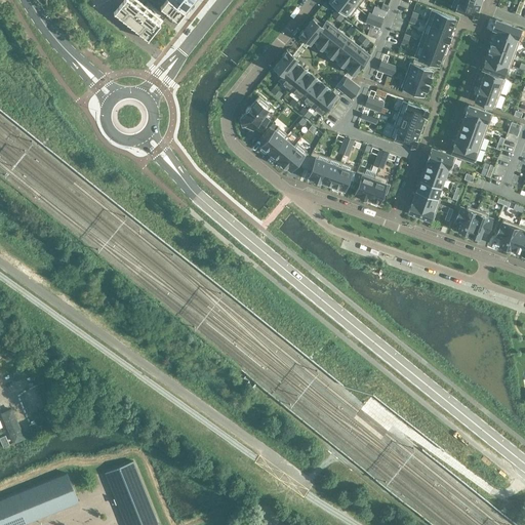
[(123,0),(114,12),(130,26),(146,7),(145,6),(136,0),(123,0)]
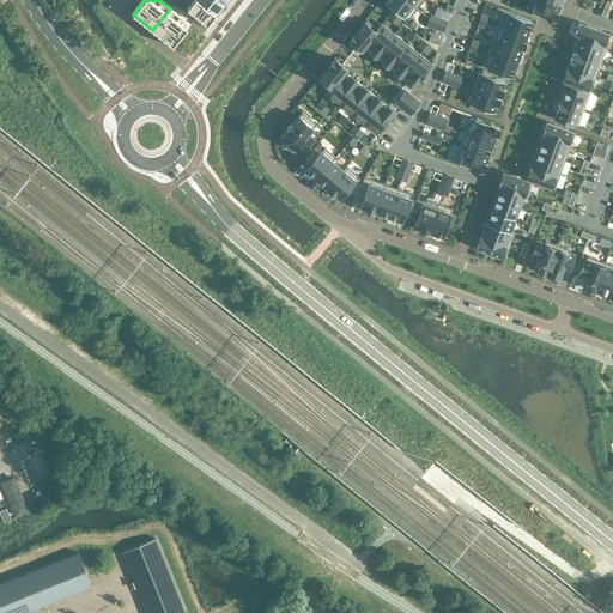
[(195,0),(193,0),(187,8),(207,25),(214,16),(195,0)]
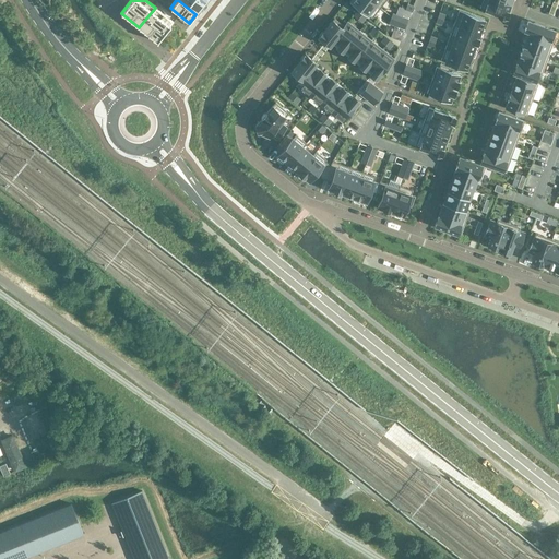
[(178,0),(195,14),(203,4),(197,0),(178,0)]
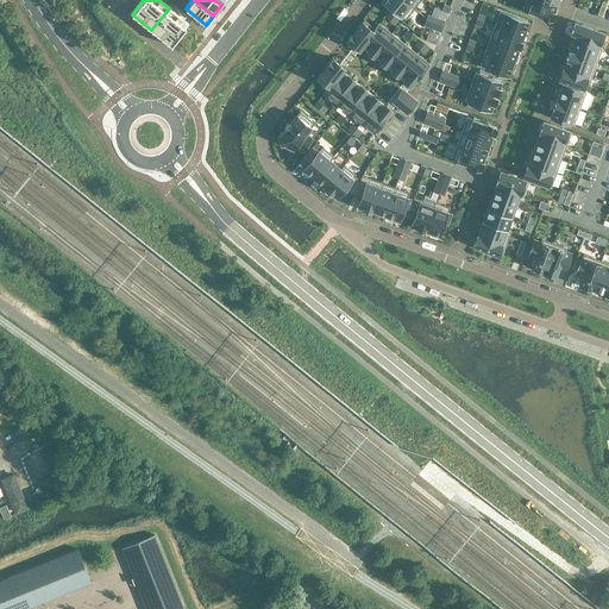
[(403,0),(382,0),(382,1),(406,20),(415,8),(403,0)]
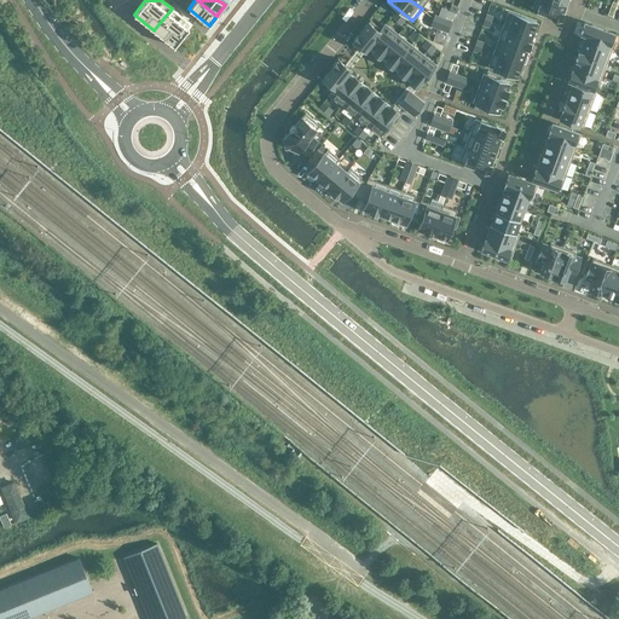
[(534,0),(532,9),(543,12),(551,16),(553,16),(551,17),(559,19),(559,18),(561,19),(563,12),(562,12),(566,5),(553,0),(534,0)]
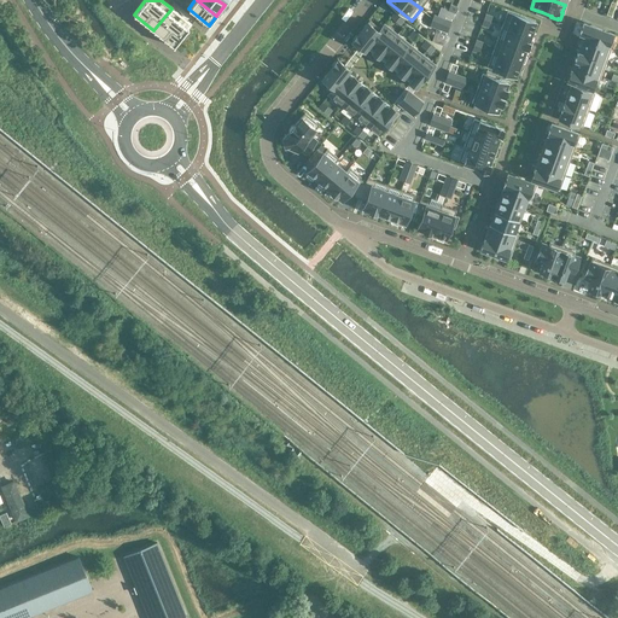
[(172,9),(153,30),(174,47),(192,24),(174,10),(172,9)]
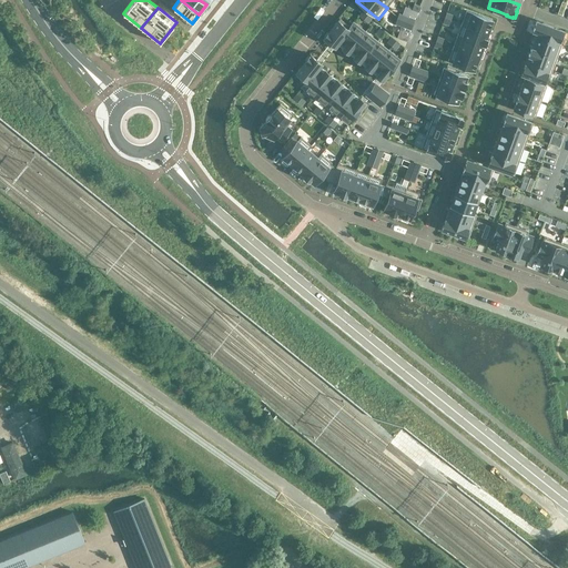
[(466,11),(462,22),(488,32),(493,20),(466,11)]
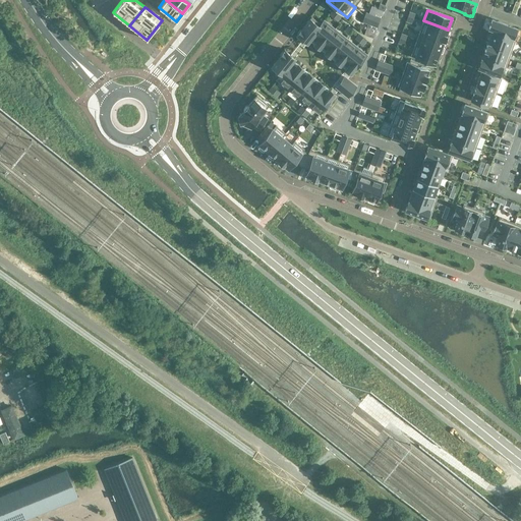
[(297,34),(297,35),(303,40),(307,43),(309,41),(311,38),(322,24),(321,24),(311,16),(301,29),(297,34)]
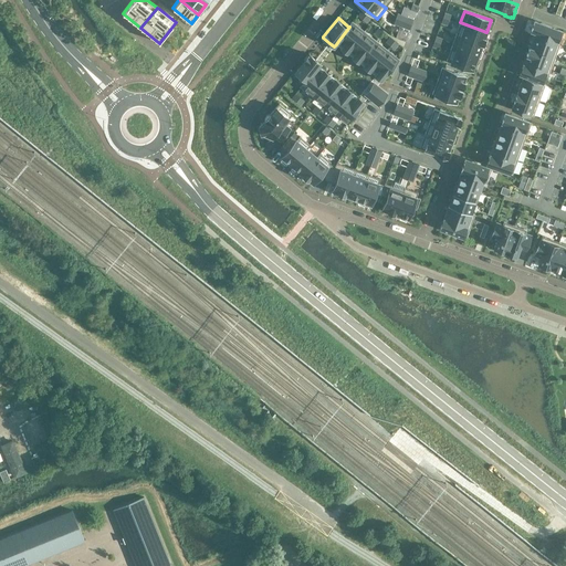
[(535,21),(531,31),(535,32),(534,35),(557,44),(562,31),(535,21)]
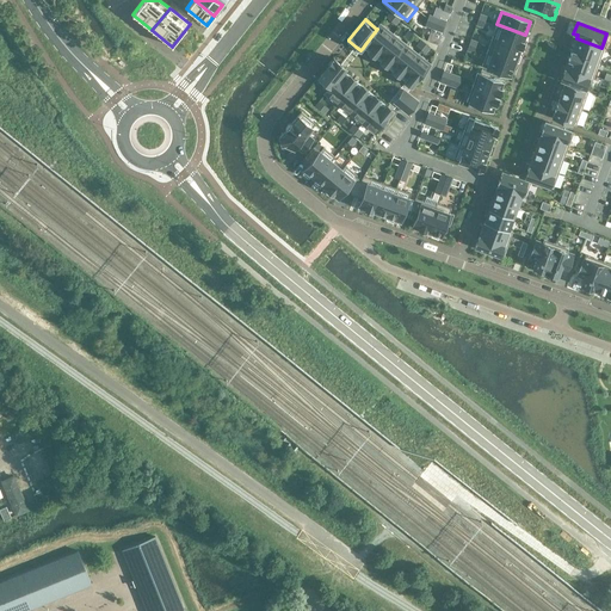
[(377,29),(365,44),(371,48),(368,51),(370,54),(374,56),(375,57),(378,54),(377,54),(393,35),(380,24),(376,29),(377,29)]
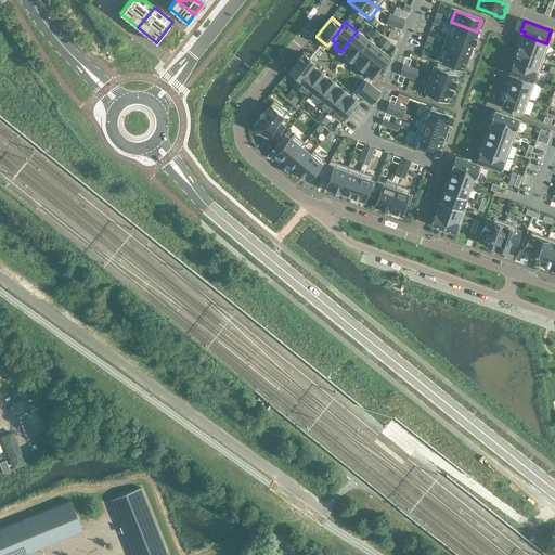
[(451,22),(447,35),(473,43),(475,38),(477,31),(451,22)]
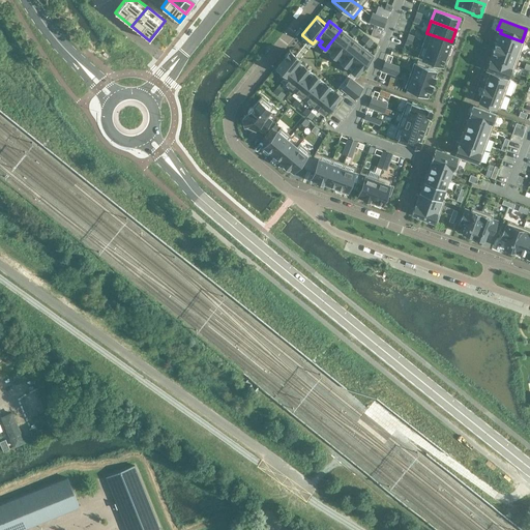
[(373,33),(379,35),(381,29),(375,26),(373,33)]
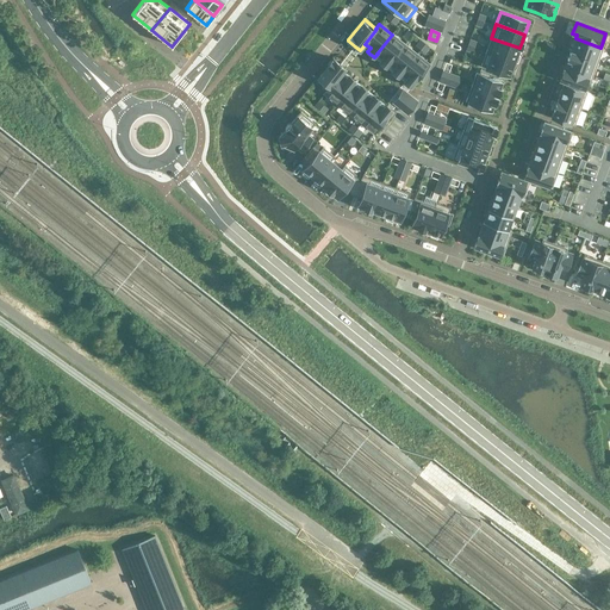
[(392,35),(377,54),(378,54),(383,58),(380,61),(380,62),(381,63),(385,66),(386,67),(390,63),(388,63),(404,44),(392,35)]
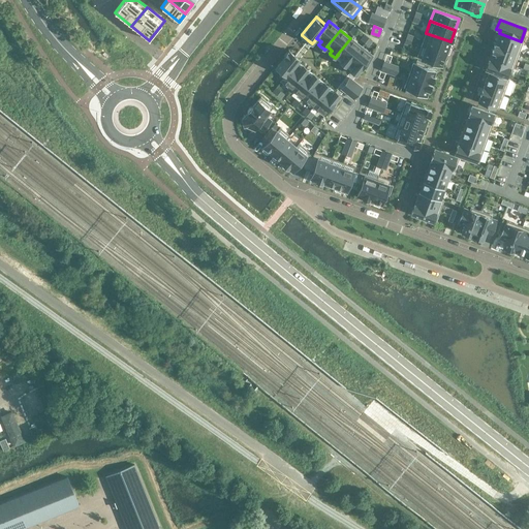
[(426,33),(422,44),(446,54),(448,55),(452,49),(448,47),(450,41),(426,33)]
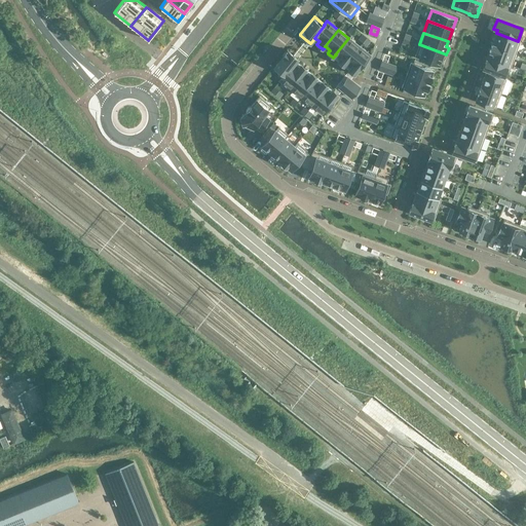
[(496,33),(492,44),(516,53),(520,41),(518,41),(496,33)]
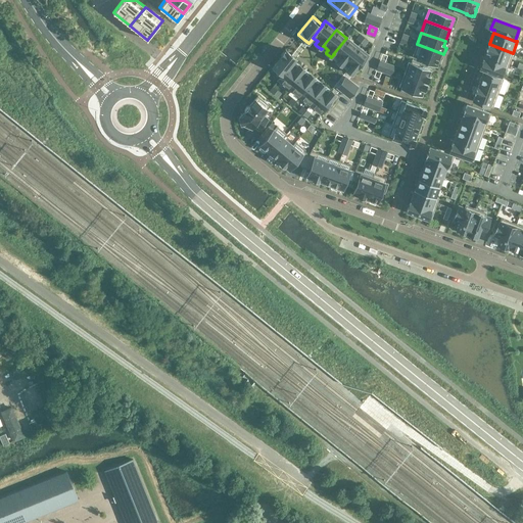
[(346,38),(333,54),(334,54),(338,58),(336,61),(337,62),(340,65),(342,66),(344,63),(344,62),(358,46),(346,38)]
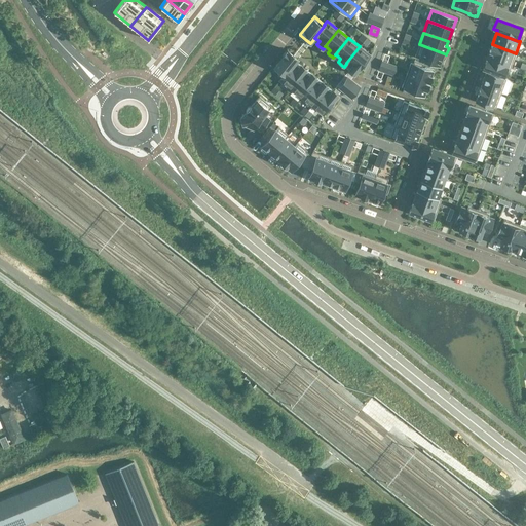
[(419,44),(415,57),(439,65),(443,54),(444,53),(419,44)]
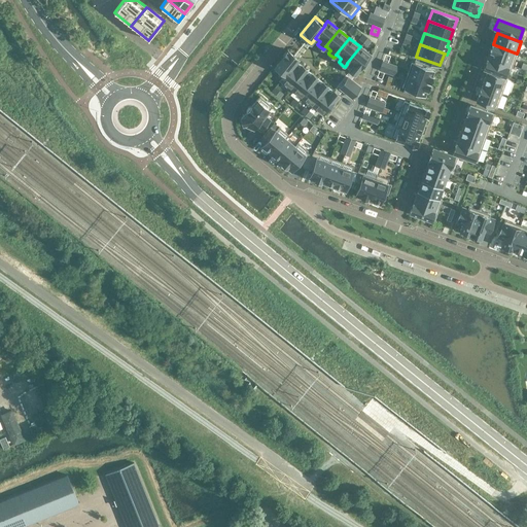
[(493,44),(488,56),(513,65),(517,54),(493,44)]
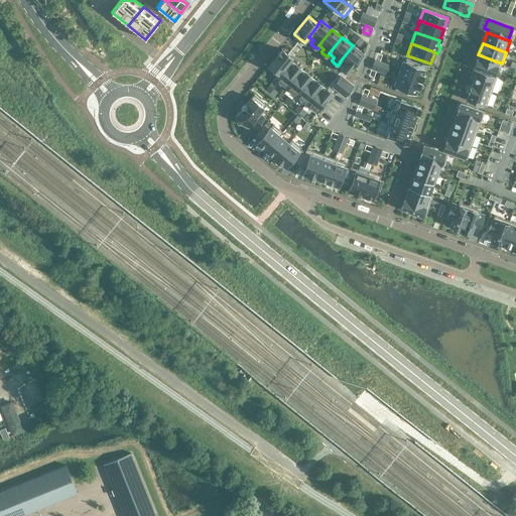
[(353,45),(340,61),(340,62),(345,66),(342,69),(344,70),(347,73),(348,74),(363,54),(353,45)]
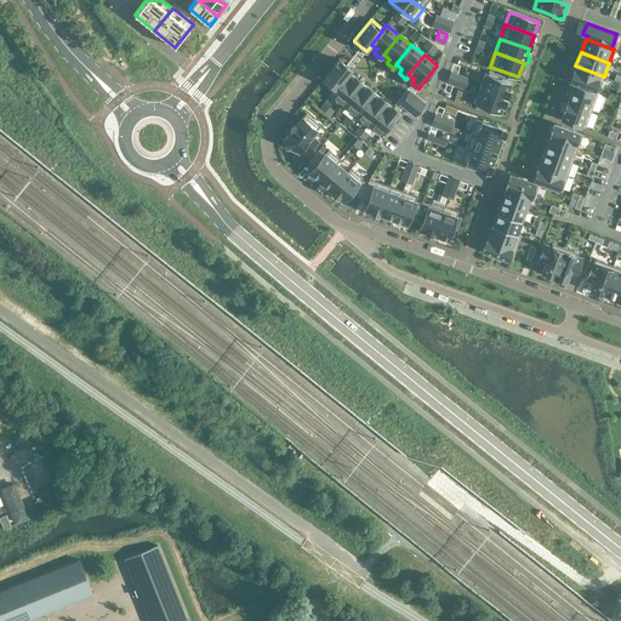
[(334,67),(322,81),(334,90),(335,91),(347,77),(349,73),(352,69),(346,66),(340,60),(339,61),(337,61),(334,66),(334,67)]
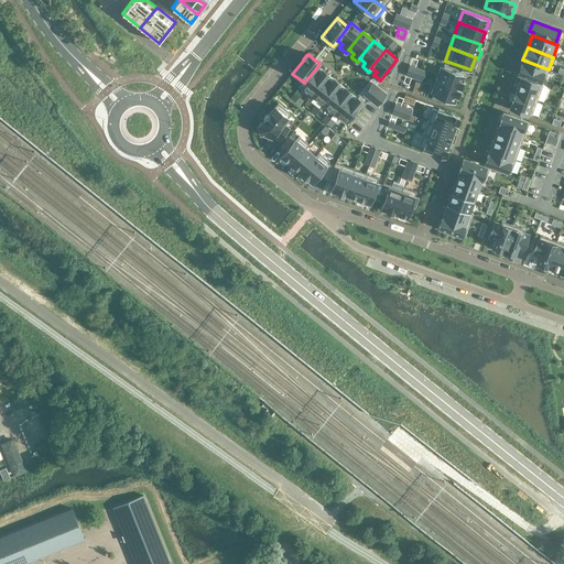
[(522,60),(518,73),(543,83),(549,69),(522,60)]
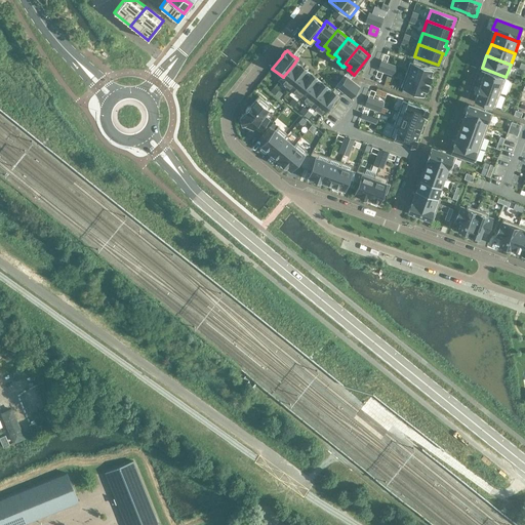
[(410,63),(405,75),(428,83),(431,76),(430,76),(432,71),(421,67),(422,64),(413,59),(412,64),(410,63)]
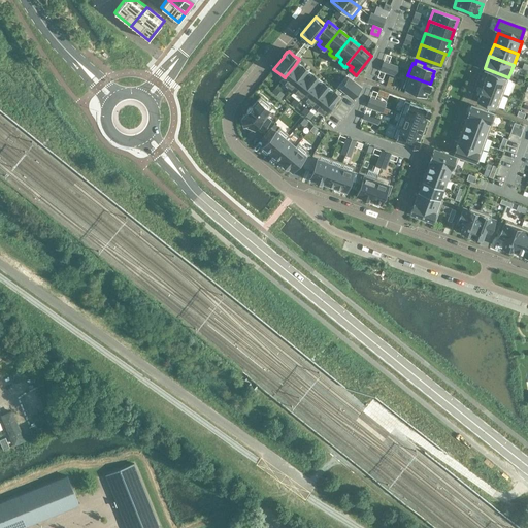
[(284,76),(281,80),(292,90),(304,73),(305,73),(307,70),(306,69),(303,66),(302,65),(299,68),(295,65),(285,77),(284,76)]
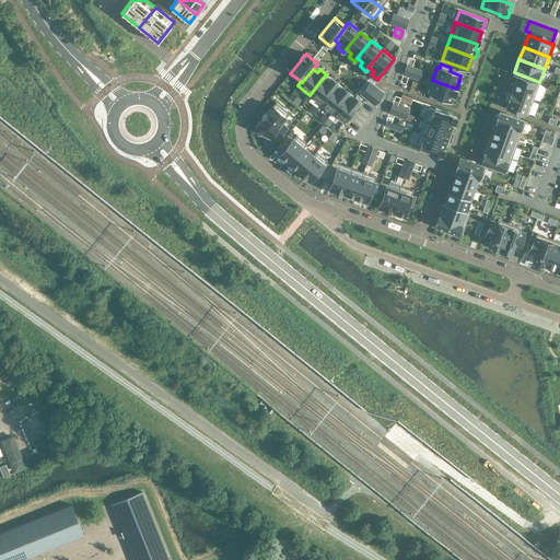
[(517,77),(512,92),(533,100),(538,84),(517,77)]
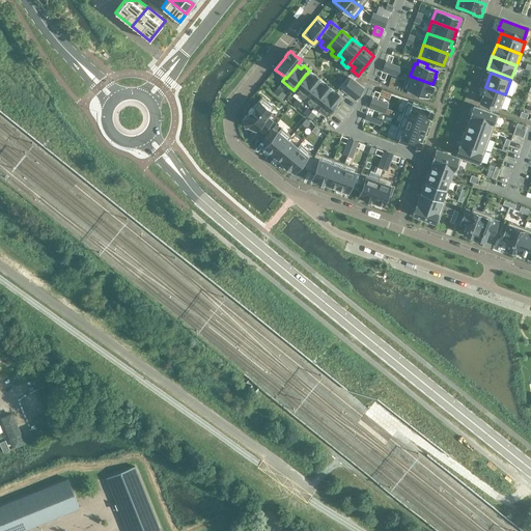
[(306,74),(294,90),(304,99),(317,82),(320,79),(318,78),(315,76),(314,74),(311,78),(307,74),(306,74)]
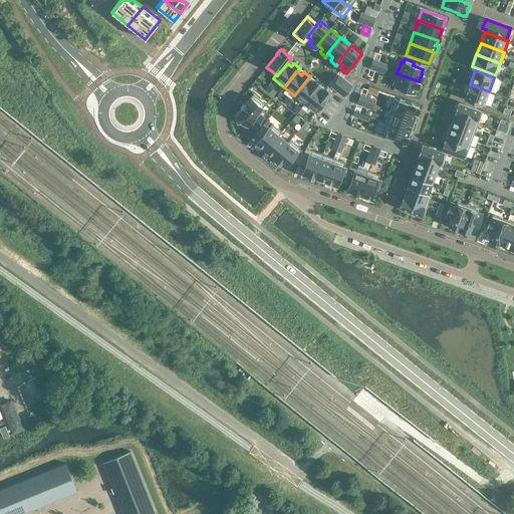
[(397,73),(393,85),(395,86),(394,89),(403,92),(404,89),(414,93),(416,87),(417,88),(419,81),(397,73)]
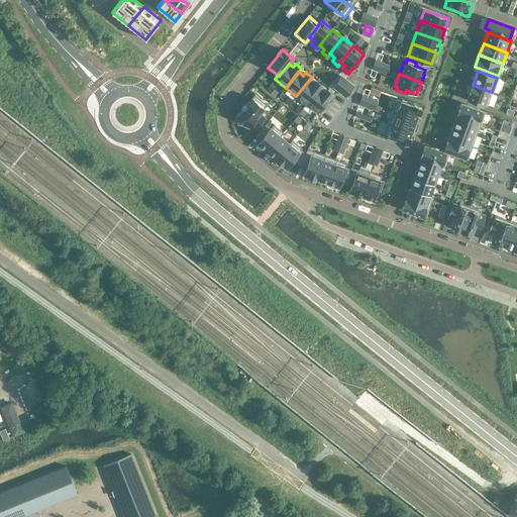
[(341,76),(333,86),(336,89),(345,96),(353,85),(344,79),(341,76)]
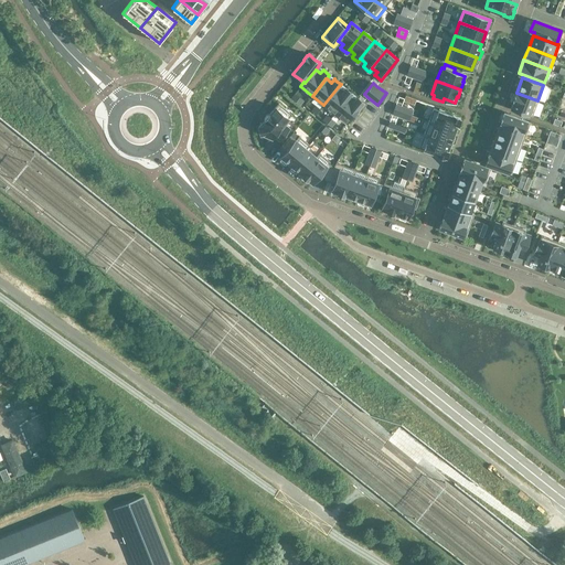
[(338,87),(323,105),(334,114),(349,96),(350,97),(352,93),(351,92),(348,89),(345,88),(343,92),(338,87)]
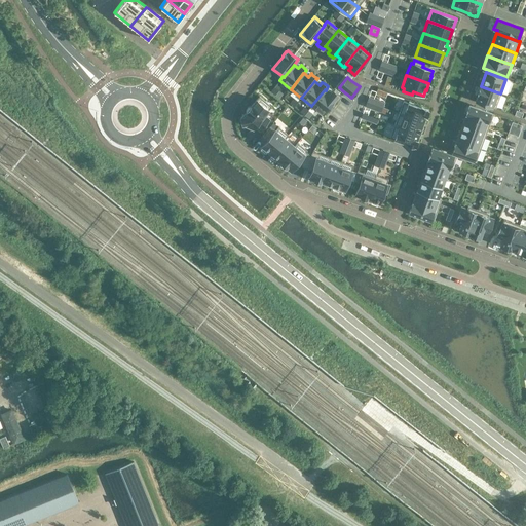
[(481,86),(476,101),(495,108),(500,94),(481,86)]
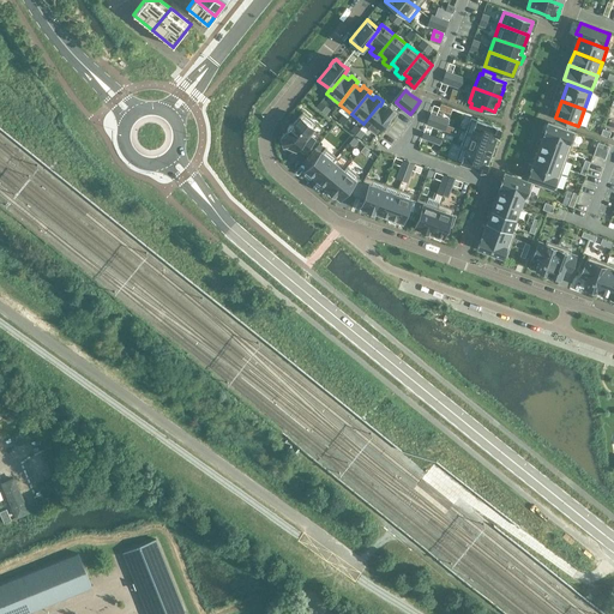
[(379,104),(363,124),(377,134),(395,112),(395,110),(393,109),(390,107),(389,106),(385,109),(380,106),(379,104)]
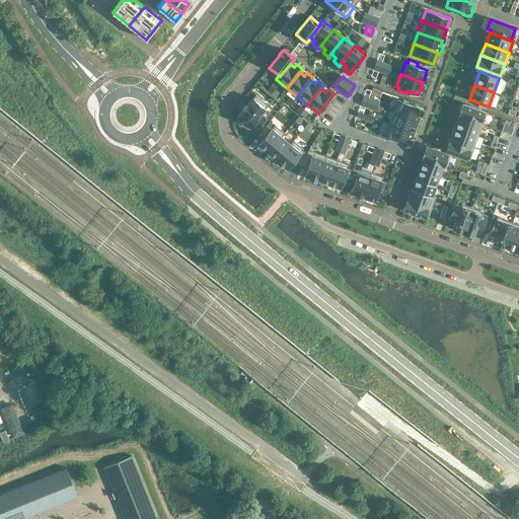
[(238,115),(237,116),(239,123),(240,123),(250,127),(251,124),(256,129),(266,118),(261,114),(268,104),(255,94),(250,101),(247,105),(246,104),(242,108),(243,109),(238,115)]
